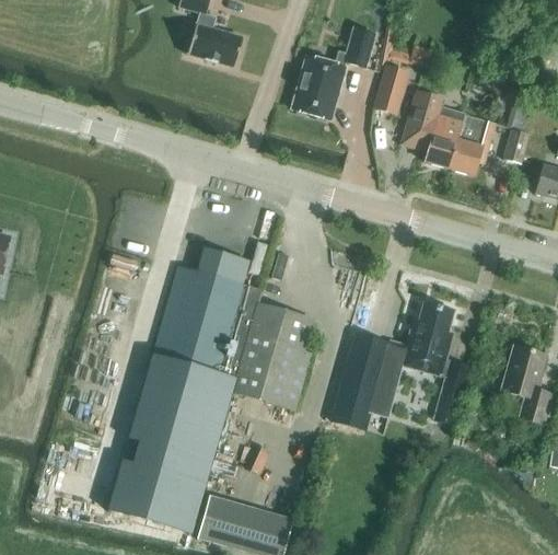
[(179,0),(179,3),(200,10),(188,51),(206,56),(206,57),(218,60),(219,60),(235,65),(244,35),(213,26),(217,14),(207,11),(210,0),(179,0)]
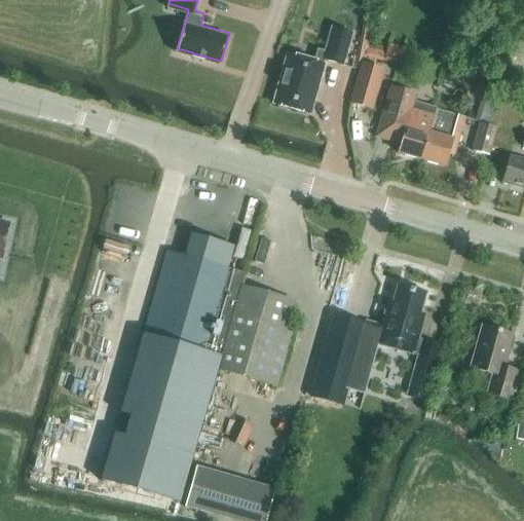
[(352,31),(333,25),(327,48),(319,46),(314,60),(289,52),(275,100),(310,110),(326,57),(344,62),(352,31)]
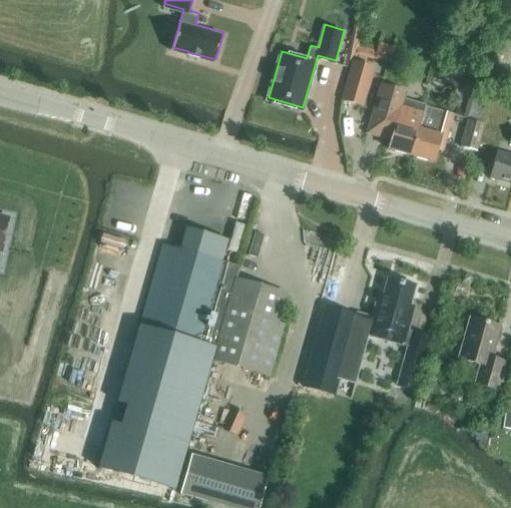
[(395,59),(399,42),(381,38),(377,54),(395,59)]
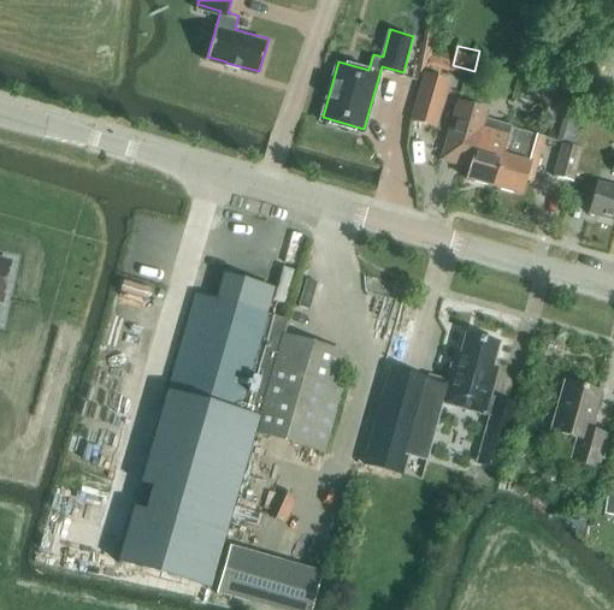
[(450,69),(453,59),(431,52),(430,63),(450,69)]
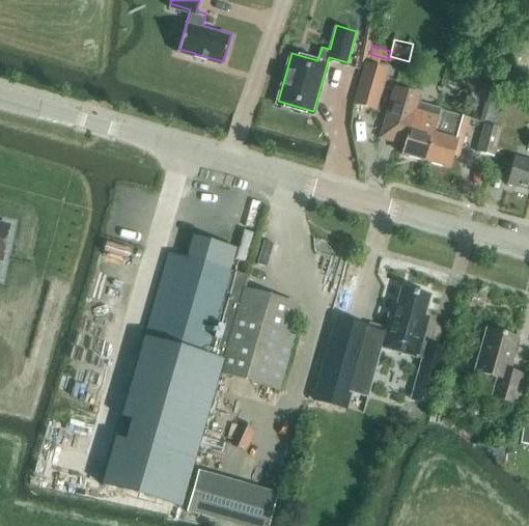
[(367,60),(355,101),(376,107),(387,66),(367,60)]
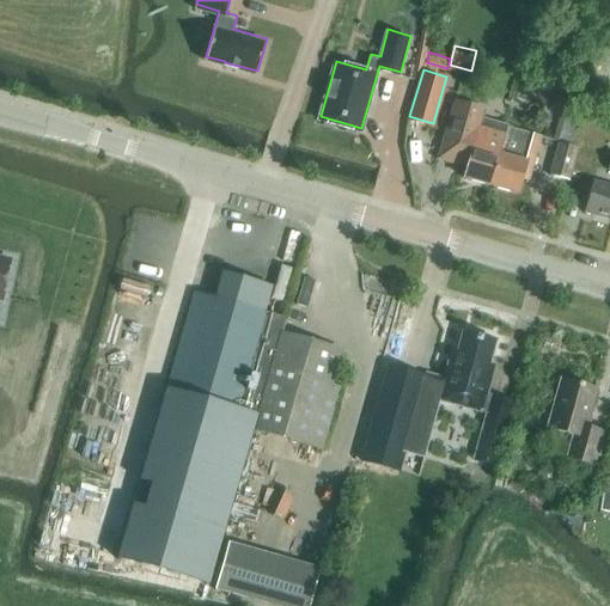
[(543,86),(548,92),(555,90),(557,83),(553,78),(546,79),(543,86)]
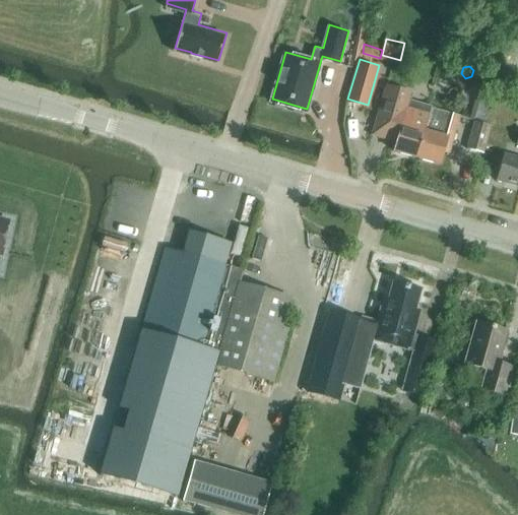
[(398,138),(395,148),(417,154),(426,128),(432,105),(432,104),(409,98),(411,90),(404,88),(387,83),(378,117),(374,131),(398,138)]
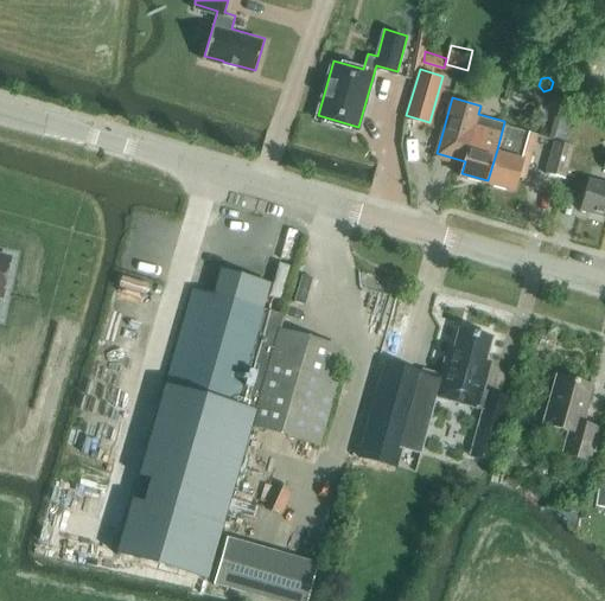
[(537,132),(504,122),(497,149),(488,180),(514,189),(518,173),(524,176),(537,132)]
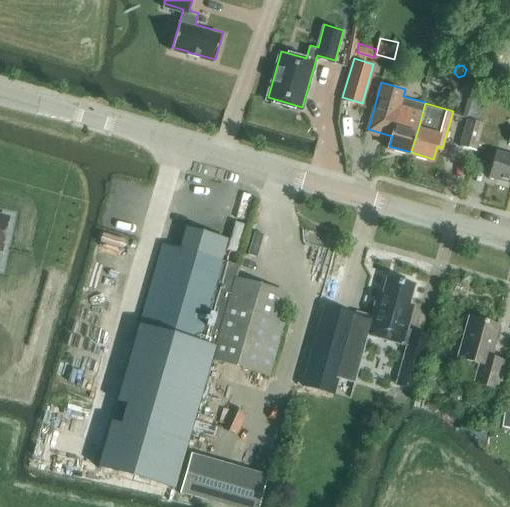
[(485,120),(469,116),(461,143),(477,147),(485,120)]
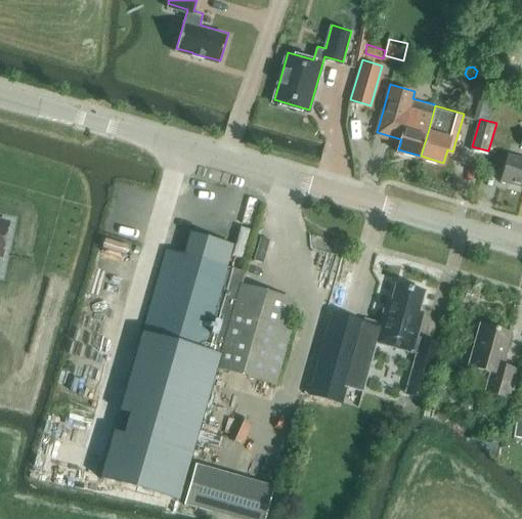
[(521,156),(508,153),(501,179),(521,184),(521,156)]
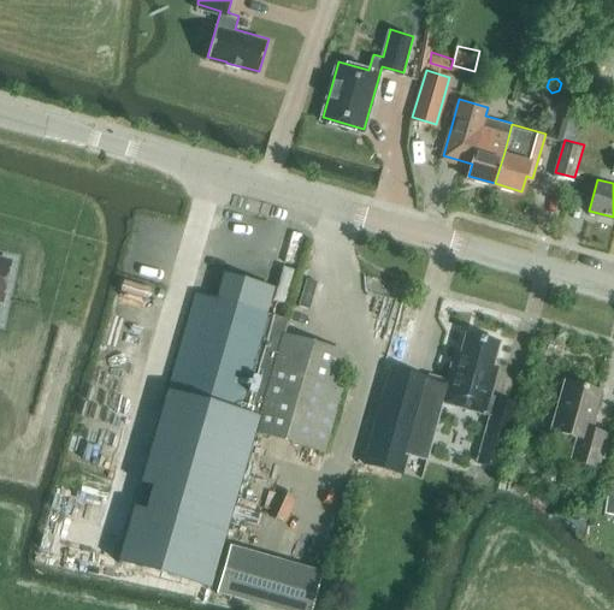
[(3,300),(12,258),(0,255),(0,305),(1,298),(3,300)]
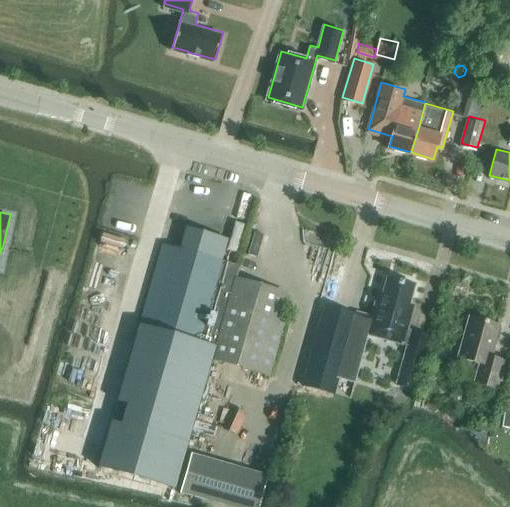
[(199,337),(216,342),(217,342),(236,276),(237,276),(240,264),(221,258),(222,258),(216,256),(218,247),(214,238),(208,231),(198,228),(188,231),(180,236),(177,245),(164,241),(141,322),(198,339),(199,337)]
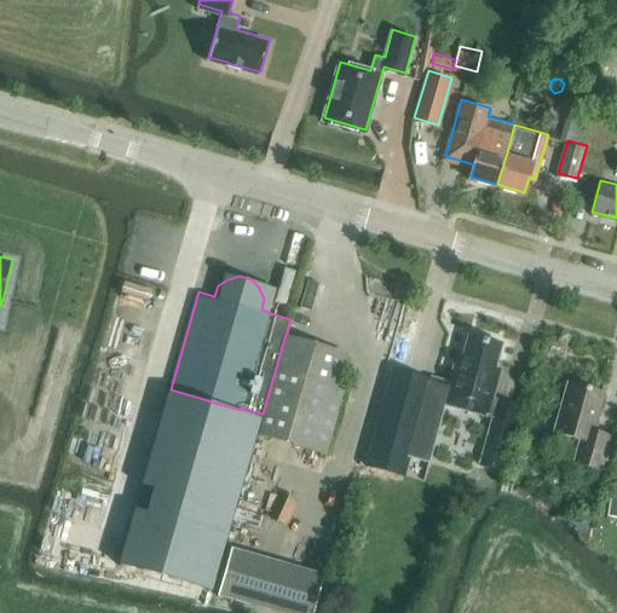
[(310,276),(299,312),(311,316),(322,279),(310,276)]
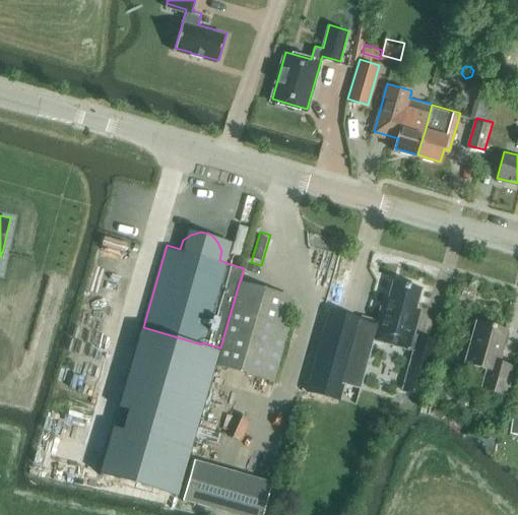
[(422,286),(394,279),(389,296),(385,295),(377,323),(373,338),(409,348),(413,333),(414,333),(421,309),(415,308),(422,286)]
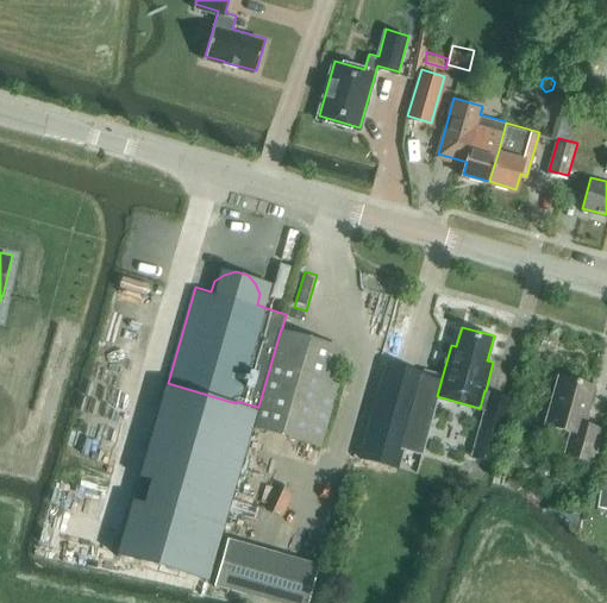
[(258,407),(257,407),(252,424),(321,444),(339,382),(331,381),(342,345),(282,328),(281,328),(258,407)]
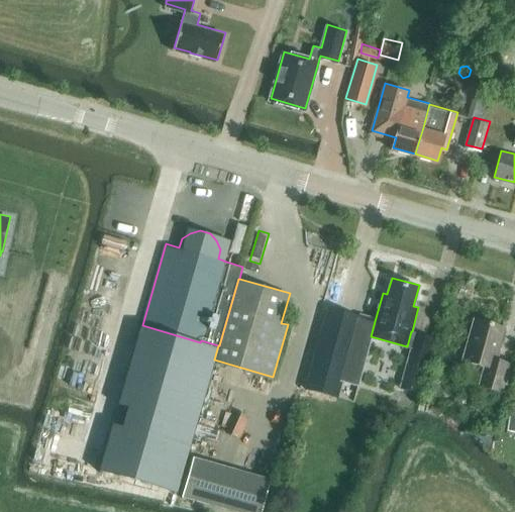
[(357,314),(328,305),(305,387),(338,397),(343,380),(356,383),(374,320),(357,316),(357,314)]
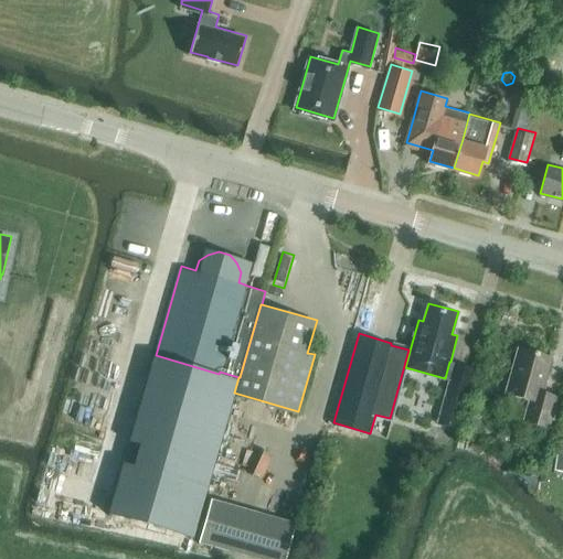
[(552,355),(519,346),(506,391),(530,398),(524,419),(549,426),(558,395),(542,390),(552,355)]
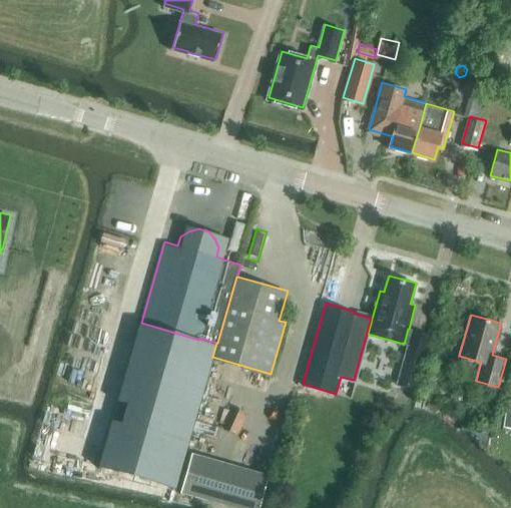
[(431,335),(425,333),(412,329),(404,360),(423,366),(431,335)]
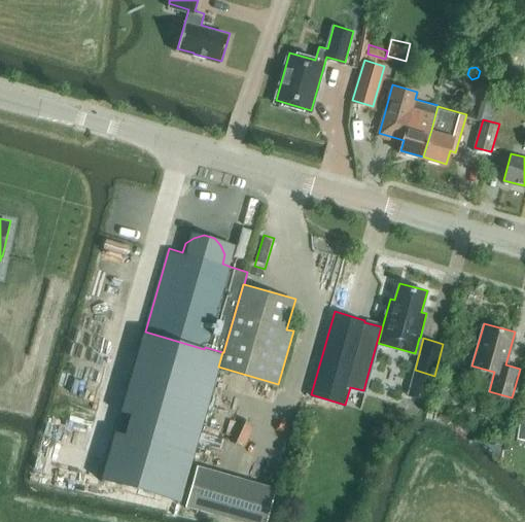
[(266,521),(277,487),(198,464),(186,505),(248,521),(266,521)]
